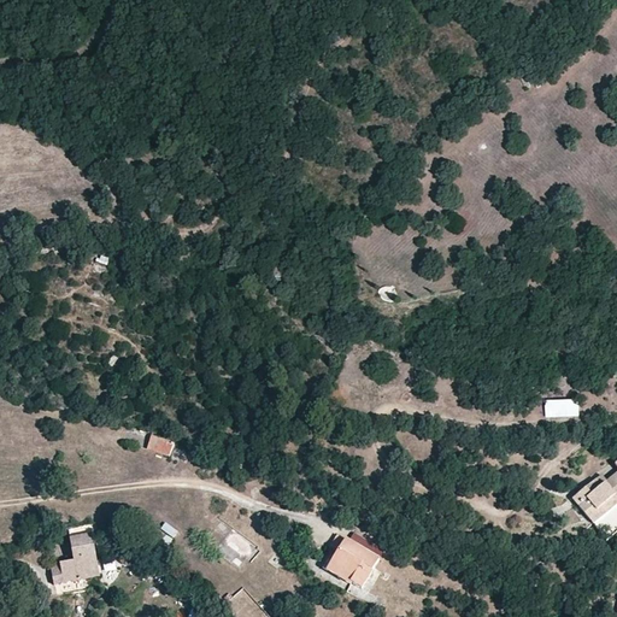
[(97,254),(89,269),(104,275),(110,260),(97,254)]
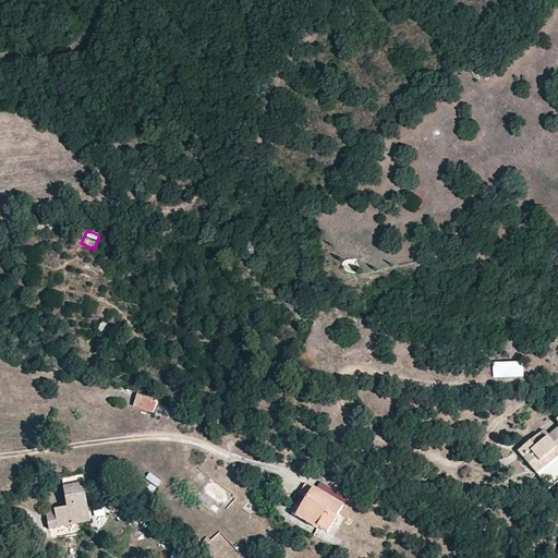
[(349,274),(359,268),(354,258),(344,263),(349,274)]
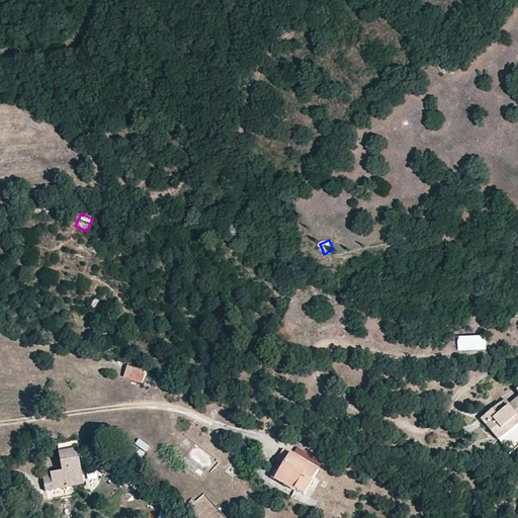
[(487,337),(459,337),(458,351),(487,350),(487,337)]
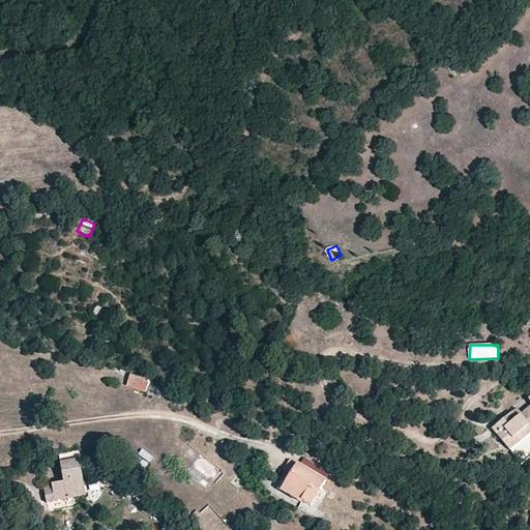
[(420,369),(405,371),(407,384),(422,382),(420,369)]
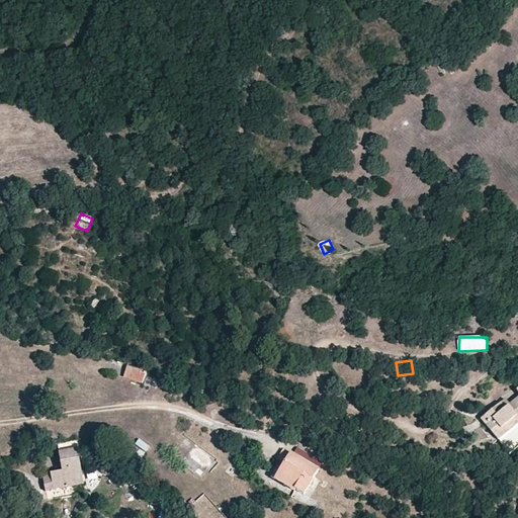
[(143,383),(146,372),(127,365),(123,377),(143,383)]
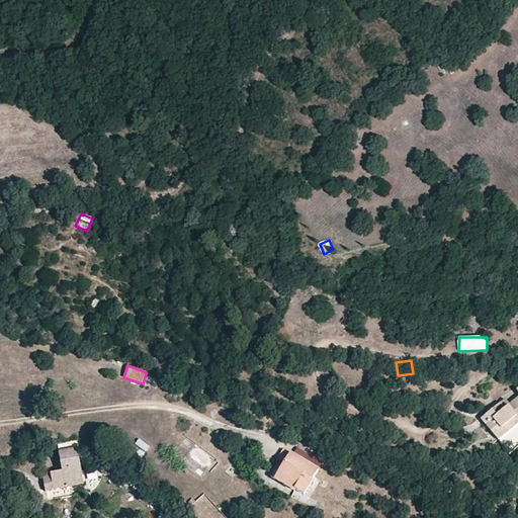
[(517,389),(516,391),(517,393),(517,398),(510,405),(506,409),(501,403),(492,410),(497,416),(485,425),(509,454),(517,447),(517,389)]
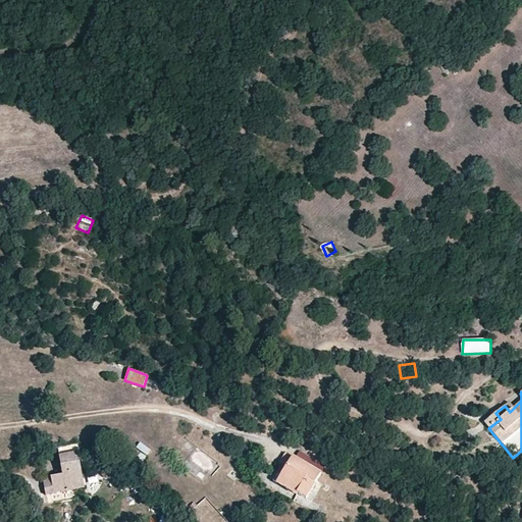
[(514,408),(509,403),(505,406),(510,412),(514,408)]
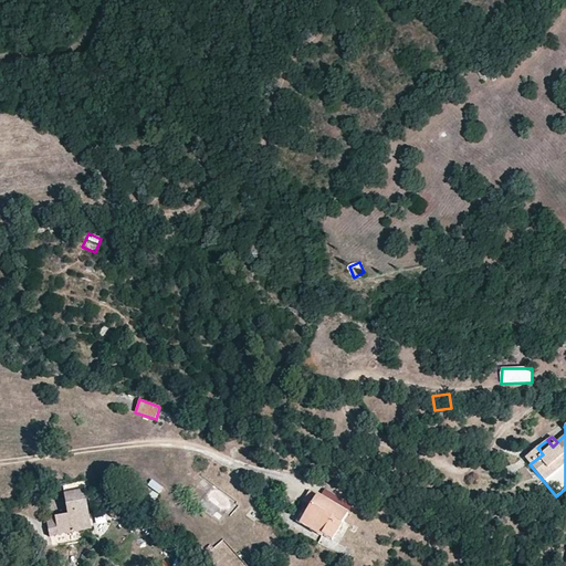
[(543,454),(537,448),(524,458),(530,464),(543,454)]
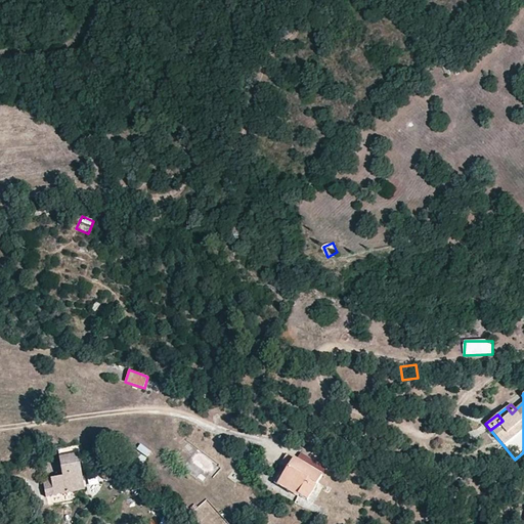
[(141,443),(136,449),(147,459),(151,452),(141,443)]
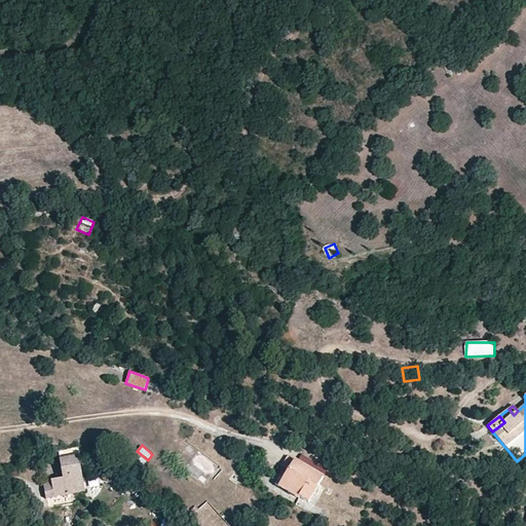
[(84,491),(76,447),(59,450),(64,479),(44,483),(46,499),(84,491)]
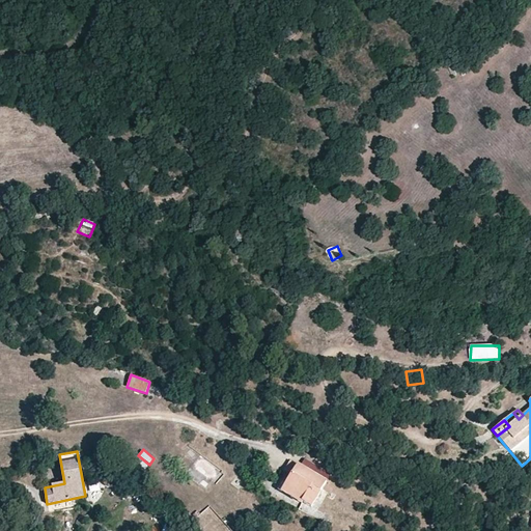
[(208,476),(215,469),(200,457),(194,466),(208,476)]
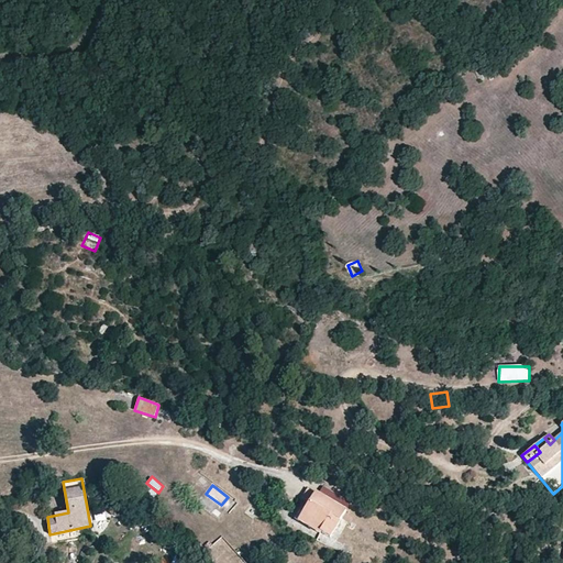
[(329,540),(346,511),(316,493),(301,516),(322,528),(319,534),(329,540)]
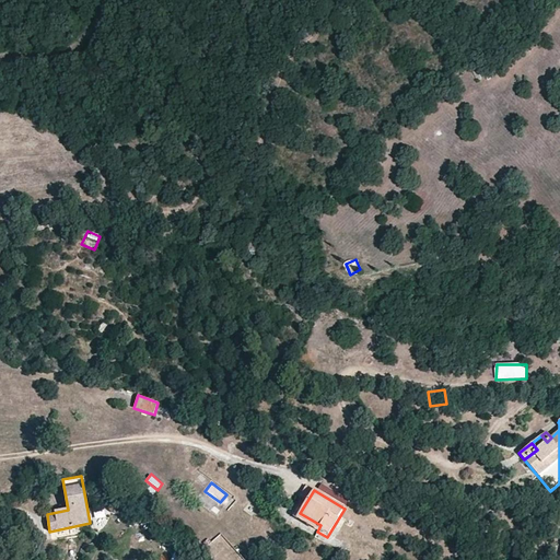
[(300,513),(296,511),(292,517),(316,532),(317,532),(321,525),(300,513)]
